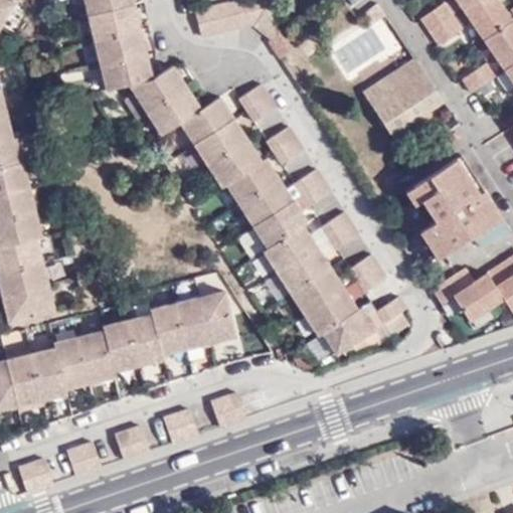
[(8,0),(0,0),(0,26),(13,3),(8,0)]
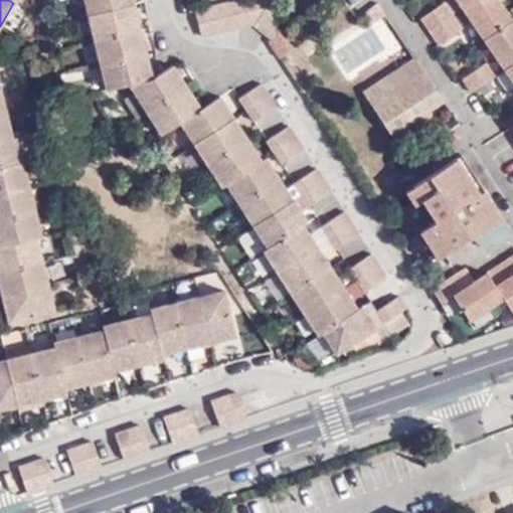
[(130,0),(77,0),(82,15),(131,3),(130,0)]
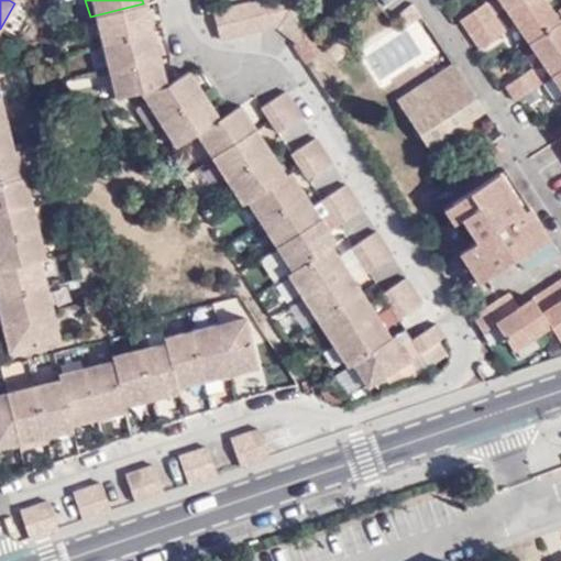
[(249,32),(242,0),(227,4),(233,36),(249,32)]
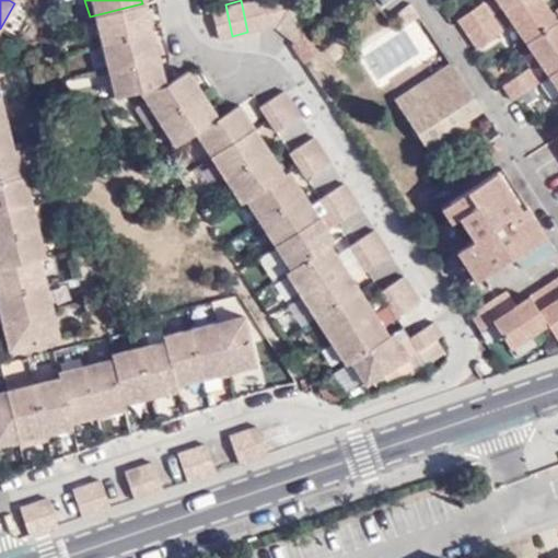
[(247,32),(258,30),(251,0),(240,0),(241,0),(247,32)]
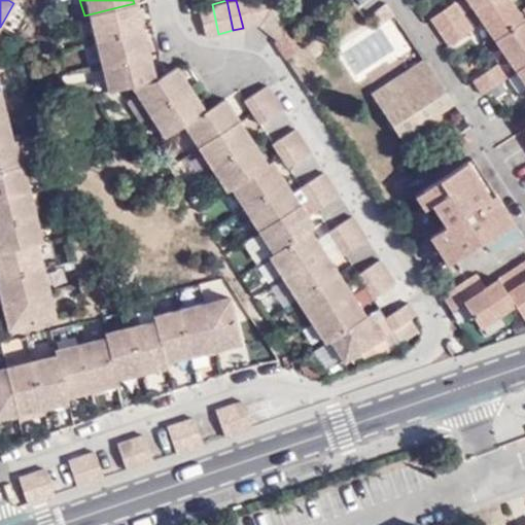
[(236,0),(243,28),(258,24),(253,0),(236,0)]
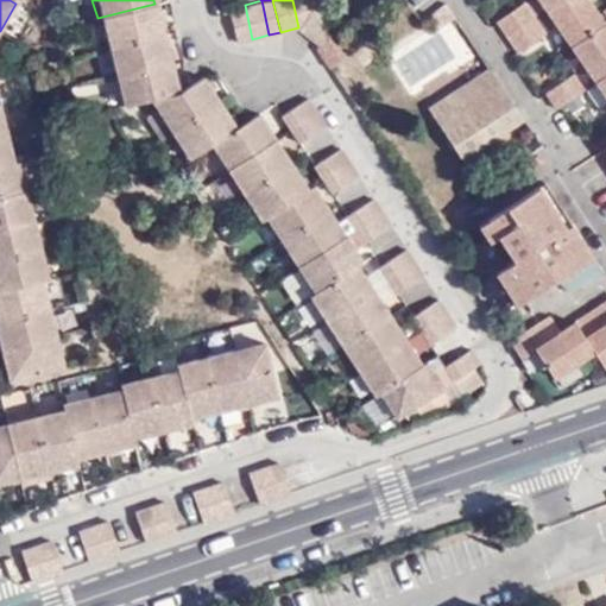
[(605,30),(585,0),(537,0),(605,100),(605,30)]
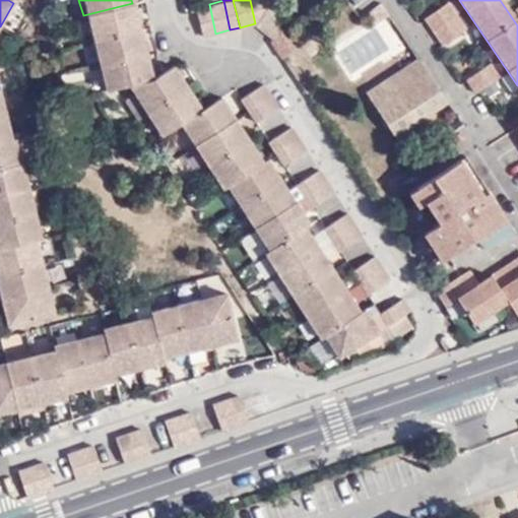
[(137,27),(132,3),(83,15),(89,40),(137,27)]
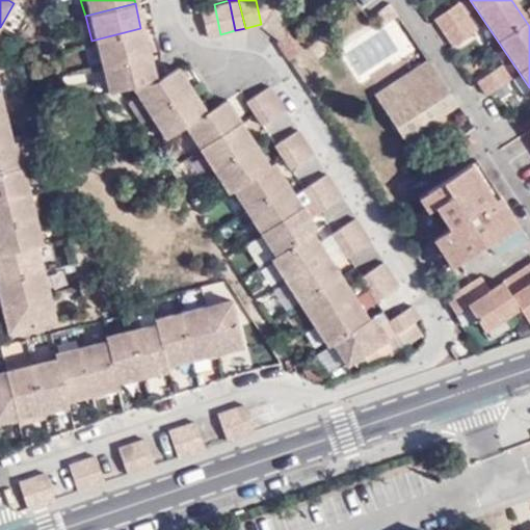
[(214,4),(199,8),(205,38),(220,34),(214,4)]
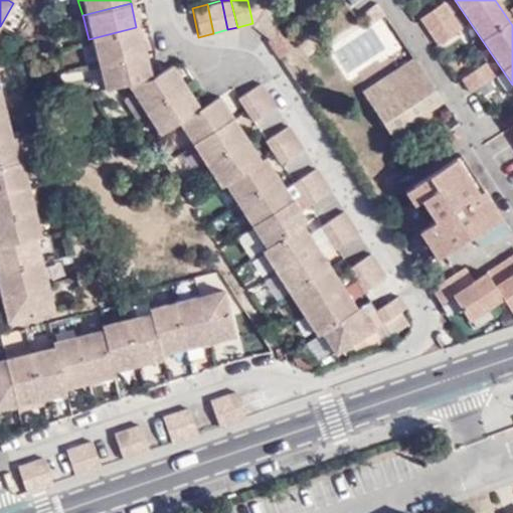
[(461,30),(443,4),(418,20),(437,45),(461,30)]
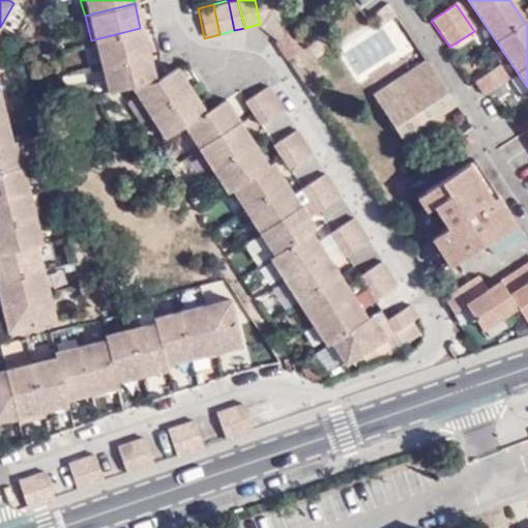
[(146,56),(140,28),(91,40),(97,67),(146,56)]
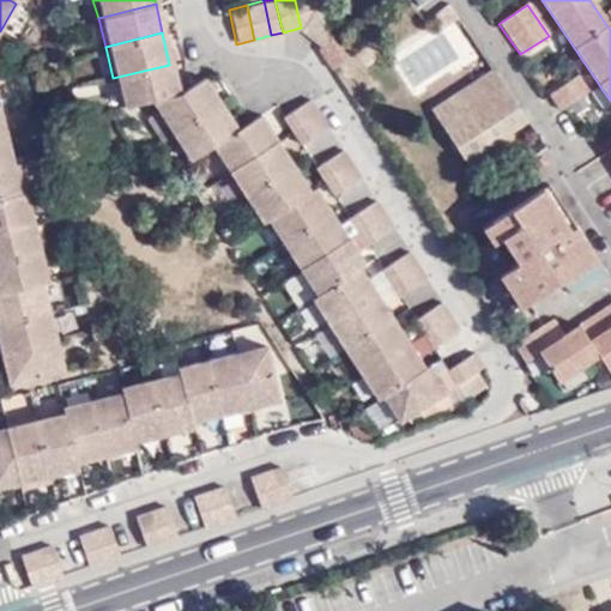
[(356,64),(361,72),(374,58),(370,54),(356,64)]
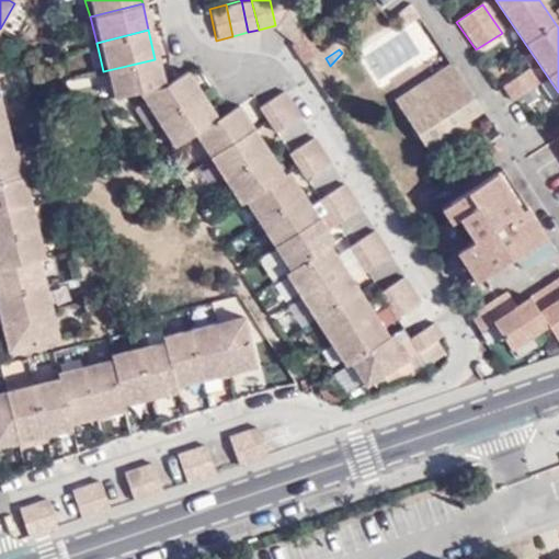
[(342,53),(330,66),(333,69),(346,60),(342,53)]
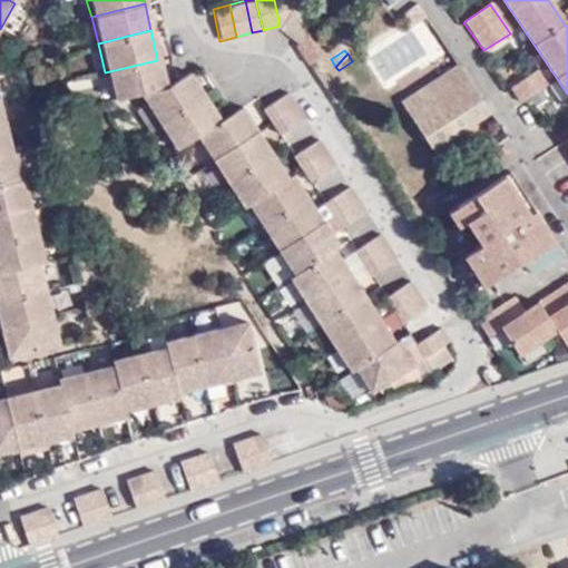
[(163,86),(157,60),(105,72),(111,100),(137,94),(163,86)]
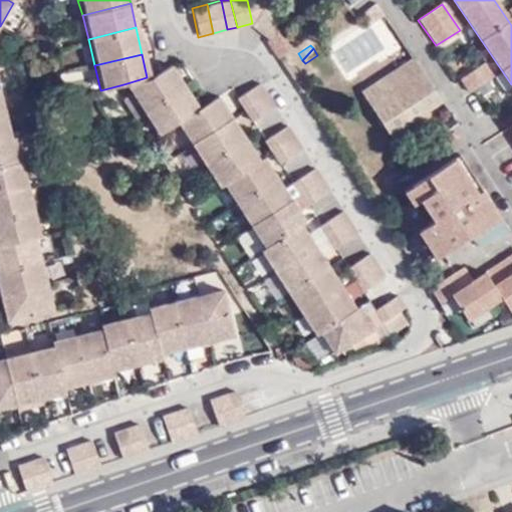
[(440,102),(411,58),(360,93),(391,138),(440,102)]
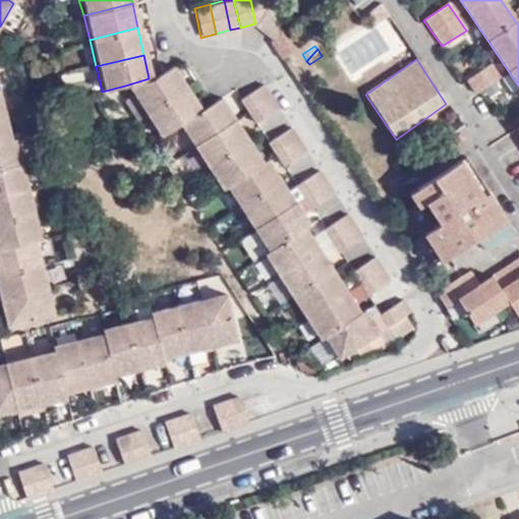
[(500,79),(491,64),(464,80),(474,95),(500,79)]
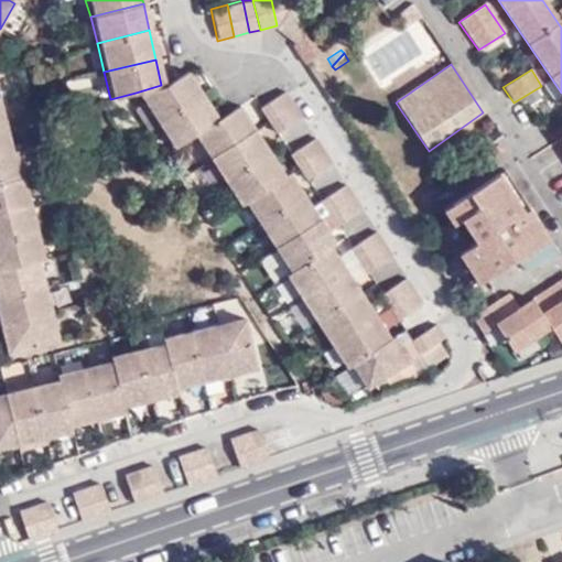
[(190,72),(173,82),(190,106),(206,96),(190,72)]
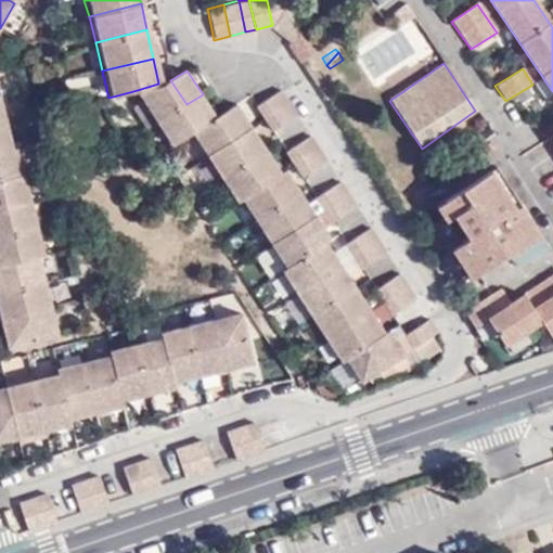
[(170,80),(158,84),(133,91),(154,125),(187,104),(170,80)]
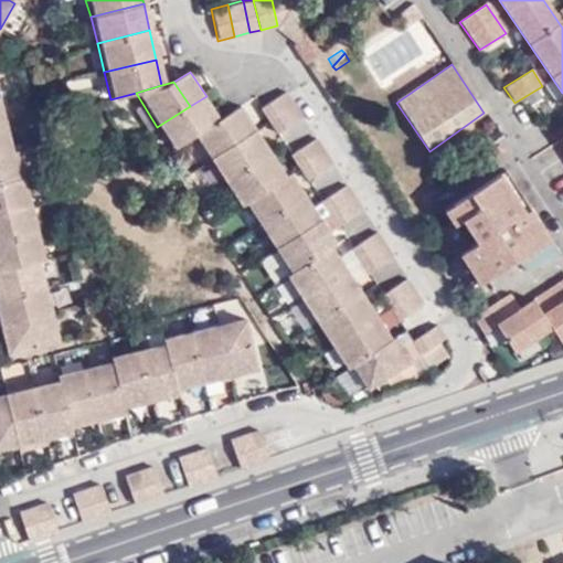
[(294,103),(287,93),(258,108),(266,120),(294,103)]
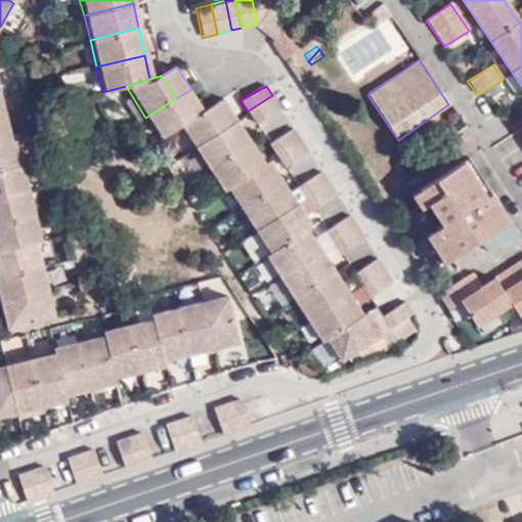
[(176,98),(145,118),(159,141),(182,126),(206,112),(191,89),(176,98)]
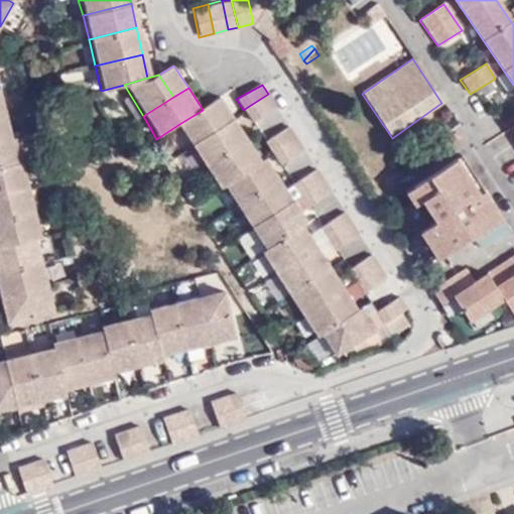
[(268,94),(243,110),(250,122),(276,107),(268,94)]
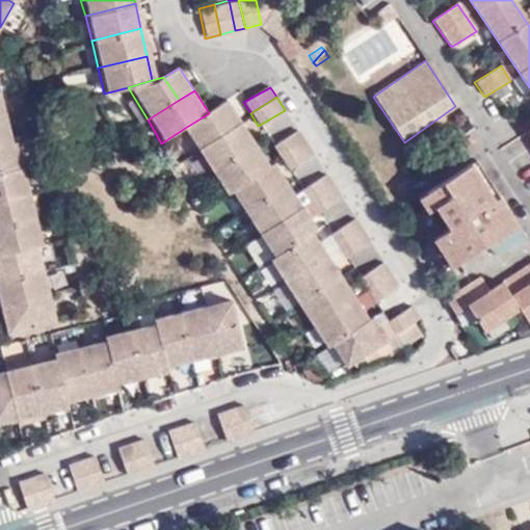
[(209,113),(185,128),(199,148),(245,117),(232,98),(217,107),(209,113)]
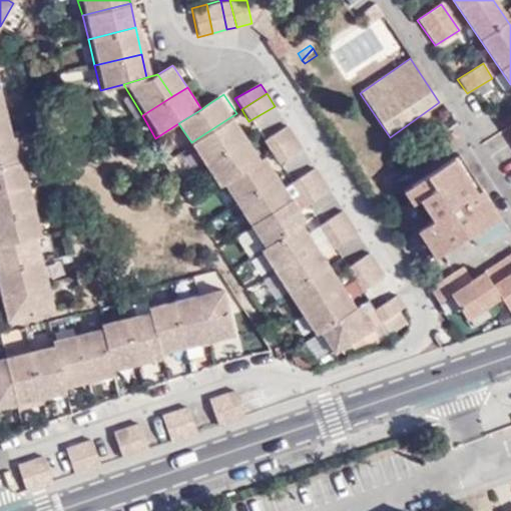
[(236,113),(191,142),(206,163),(250,135),(236,113)]
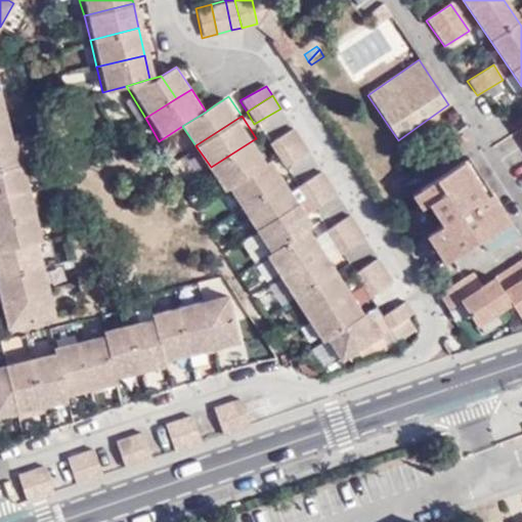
[(7,117),(0,119),(0,145),(13,142),(7,117)]
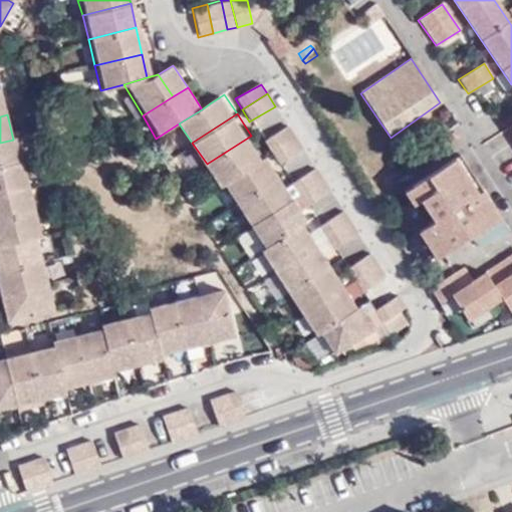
[(263,141),(271,153),(295,137),(287,124),(263,141)]
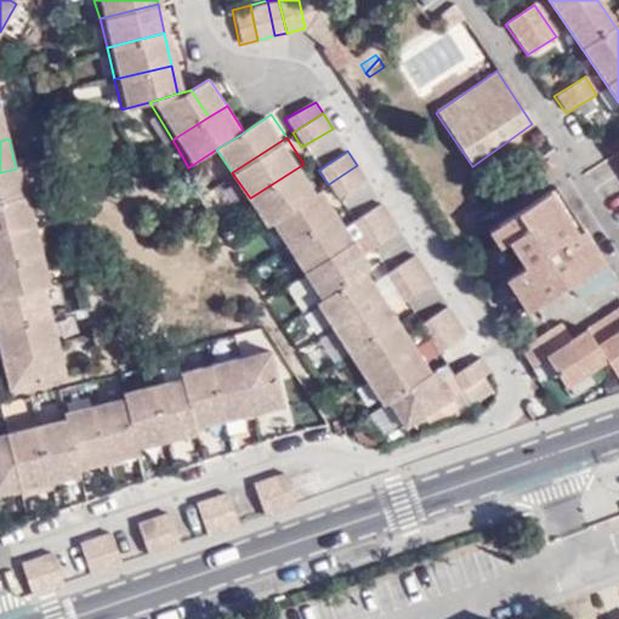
[(304,164),(250,198),(267,225),(321,189),(304,164)]
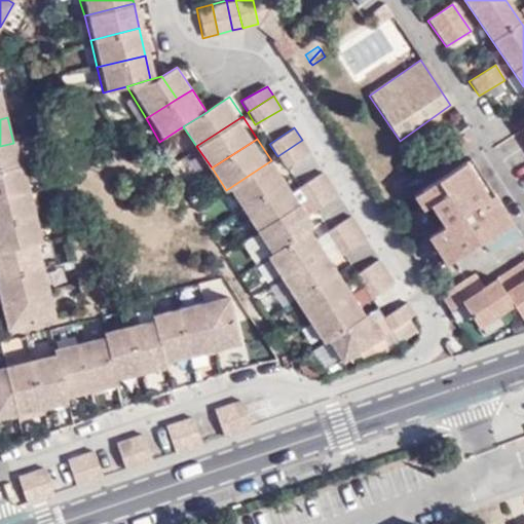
[(302,140),(277,156),(284,167),(309,151),(302,140)]
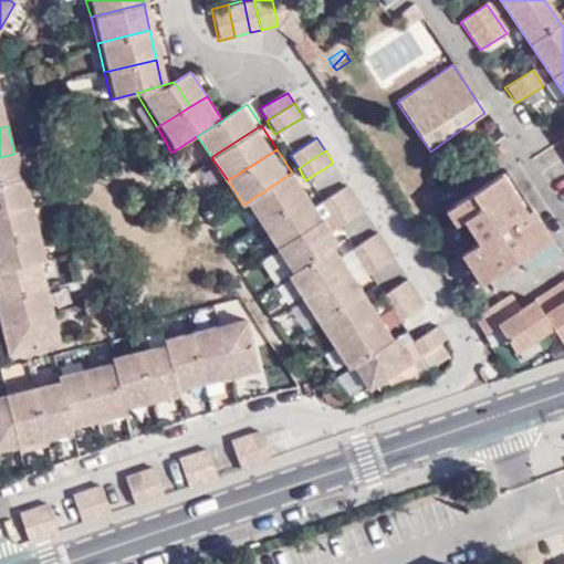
[(0,186),(28,179),(21,152),(14,154),(0,157),(0,186)]
